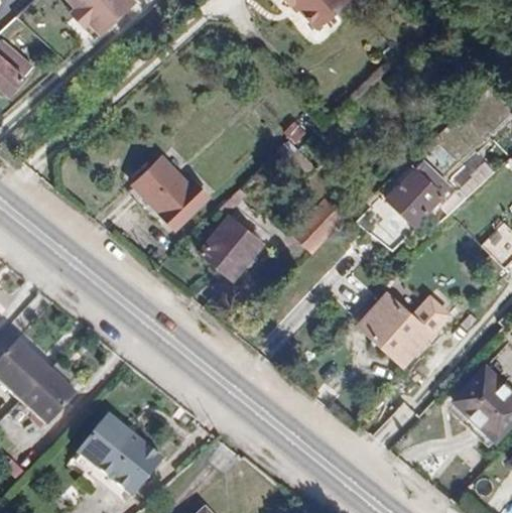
[(67,0),(74,7),(68,13),(81,26),(86,21),(94,30),(128,0),(67,0)]
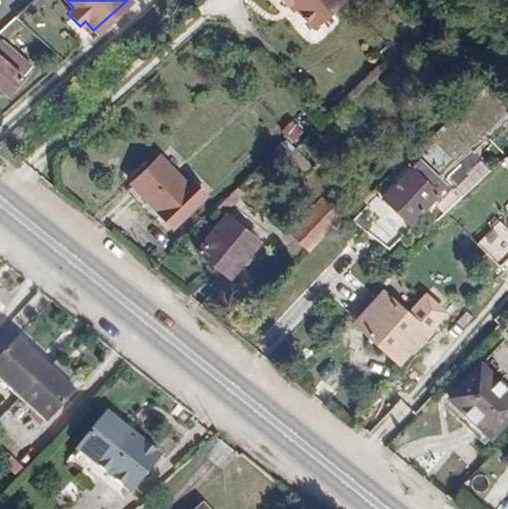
[(97,34),(132,2),(130,0),(127,0),(93,30),(97,34)]
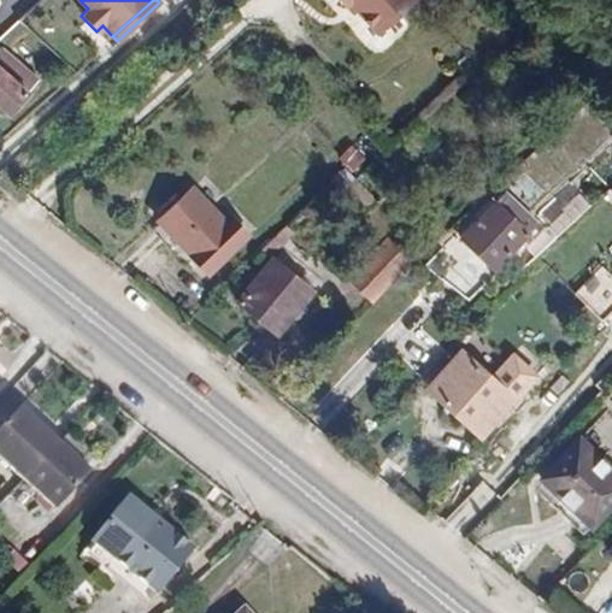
[(377,30),(409,0),(342,0),(346,5),(349,1),(377,30)]
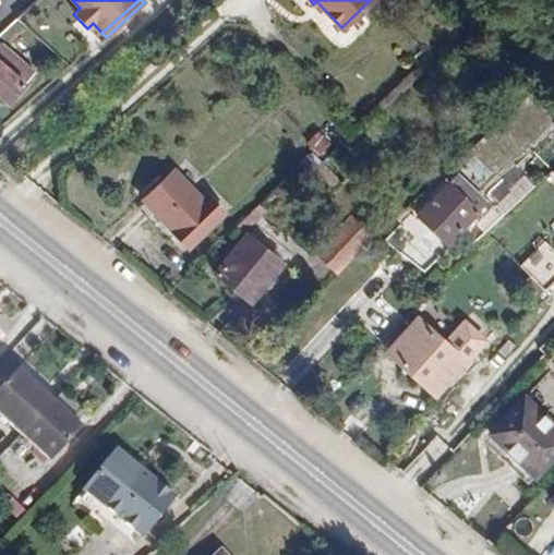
[(0,44),(0,89),(10,98),(25,81),(23,79),(32,69),(0,44)]
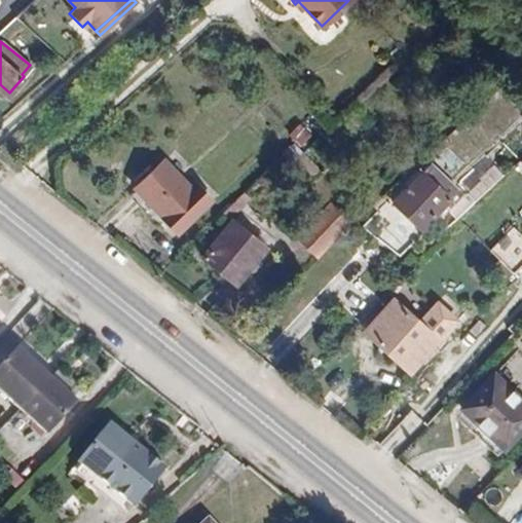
[(293,133),(308,143),(319,128),(303,118),(293,133)]
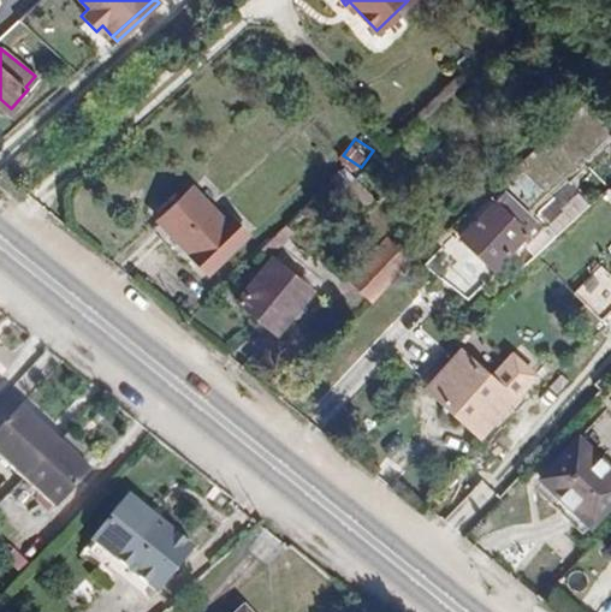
[(574,178),(545,208),(567,230),(595,198),(574,178)]
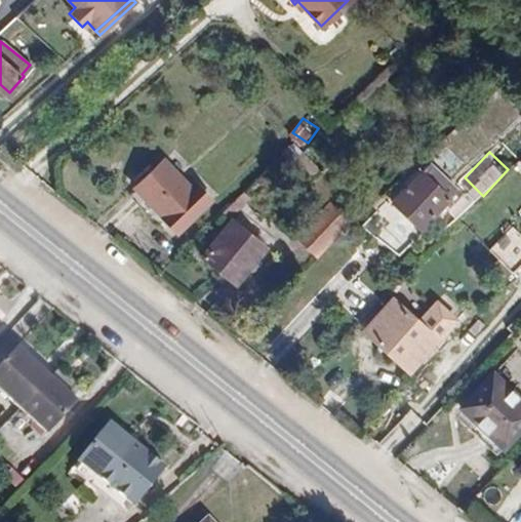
[(192,186),(166,158),(136,186),(169,222),(178,231),(212,199),(196,182),(192,186)]
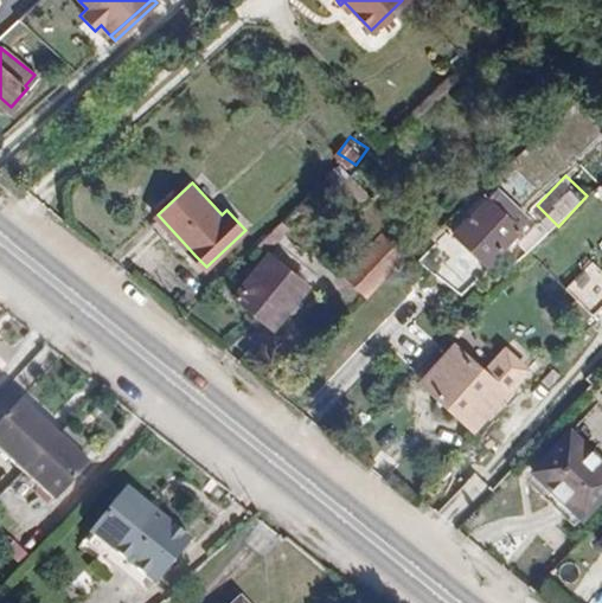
[(427,258),(459,290),(530,217),(498,185),(427,258)]
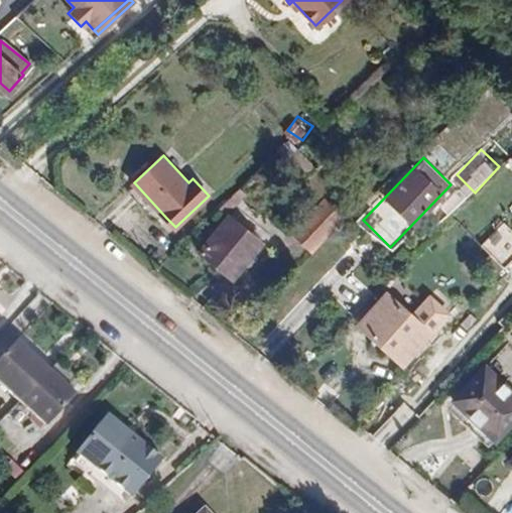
[(166,218),(134,182),(129,186),(162,221),(166,218)]
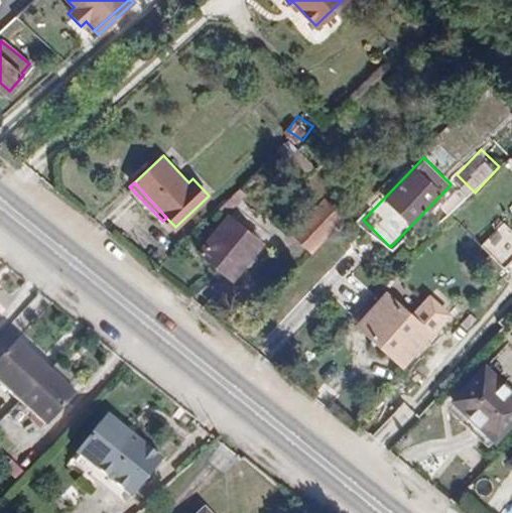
[(328,194),(324,198),(347,216),(349,214),(328,194)]
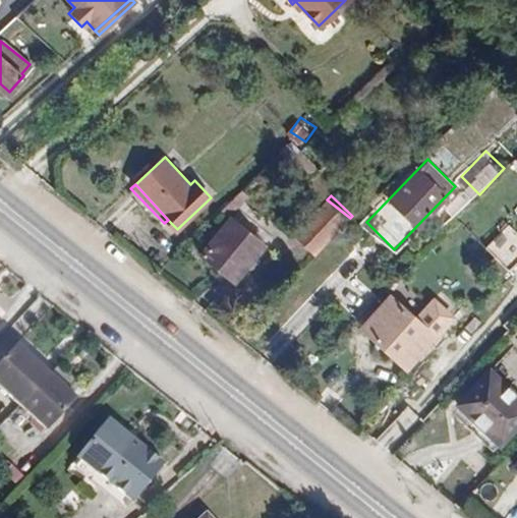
[(295,232),(317,252),(350,218),(327,199),(295,232)]
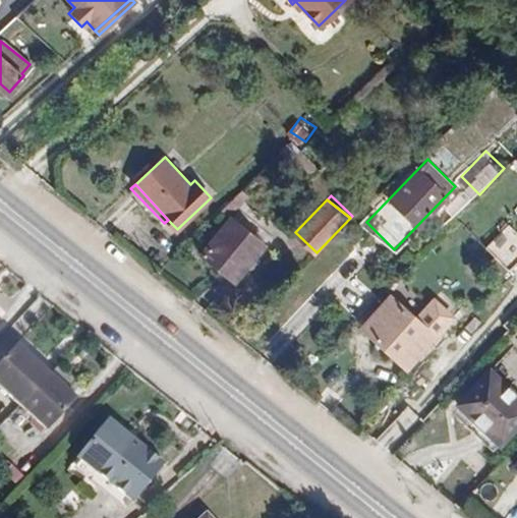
[(234,280),(265,242),(231,215),(200,251),(234,280)]
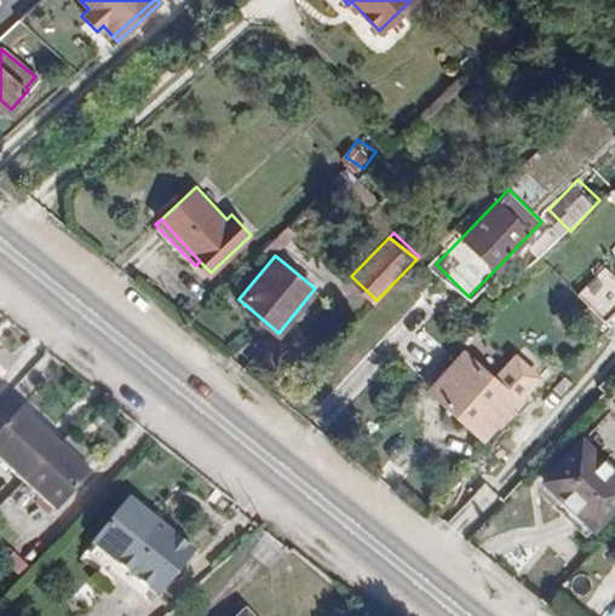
[(590,304),(604,320),(614,309),(614,275),(605,265),(578,292),(590,304)]
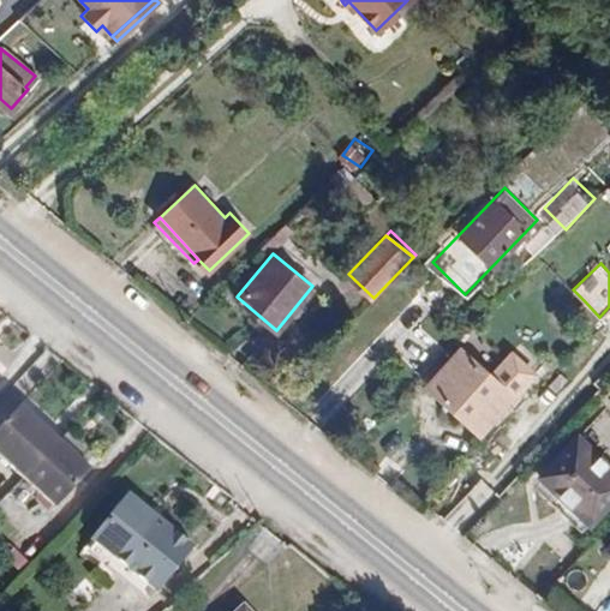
[(599,317),(585,301),(573,312),(587,328),(599,317)]
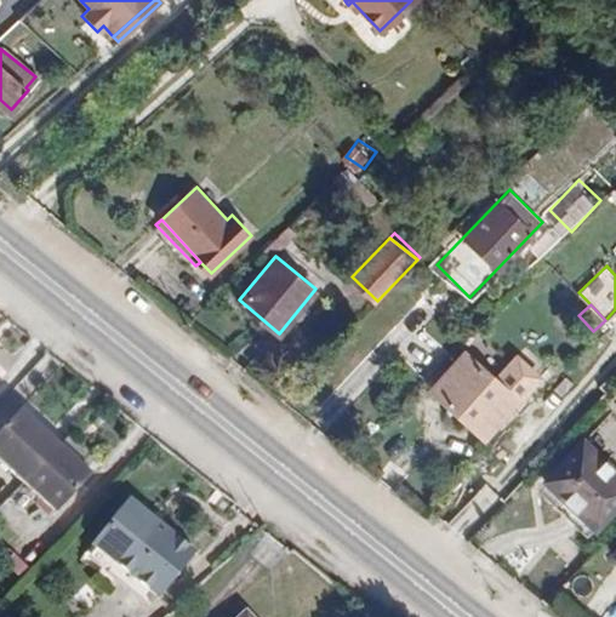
[(483,434),(517,398),(467,352),(433,388),(483,434)]
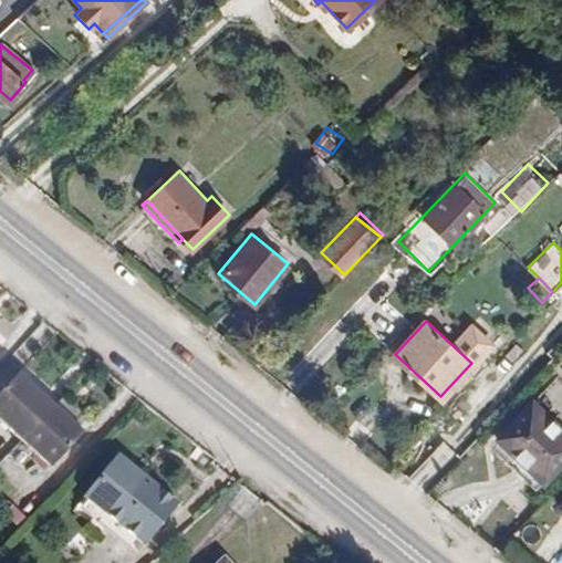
[(0,393),(0,417),(23,439),(56,403),(22,371),(0,393)]
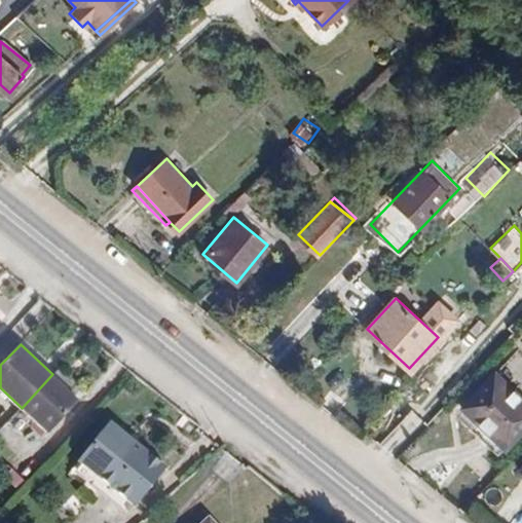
[(521,394),(495,370),(462,405),(465,408),(506,446),(521,428),(521,394)]
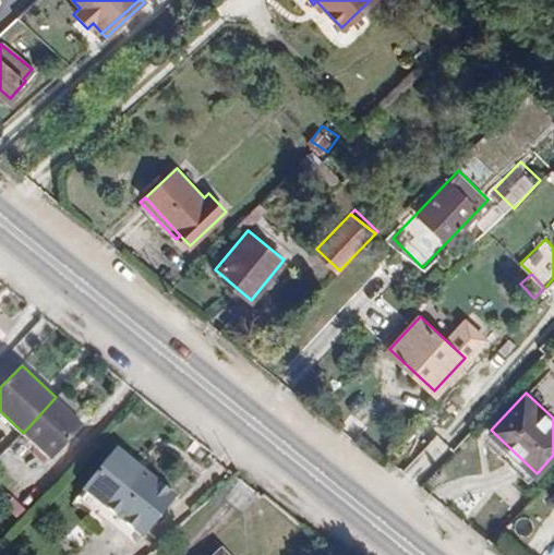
[(56,397),(23,433),(51,460),(85,424),(56,397)]
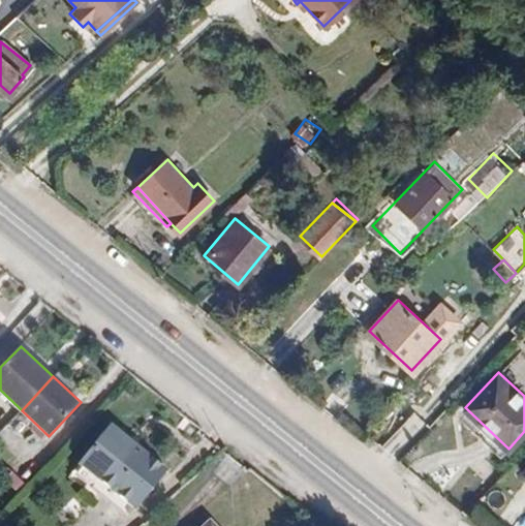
[(462,418),(502,456),(508,449),(468,410),(462,418)]
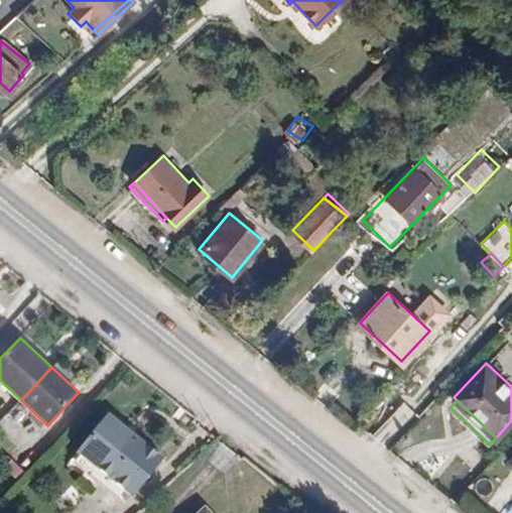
[(132,495),(163,456),(108,412),(77,451),(132,495)]
